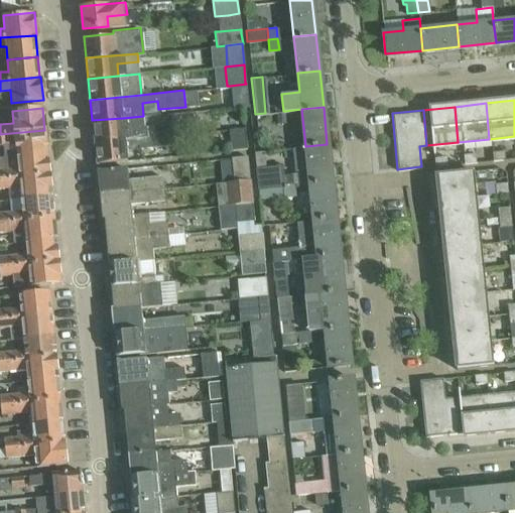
[(286,122),(285,111),(283,111),(275,112),(276,123),(286,122)]
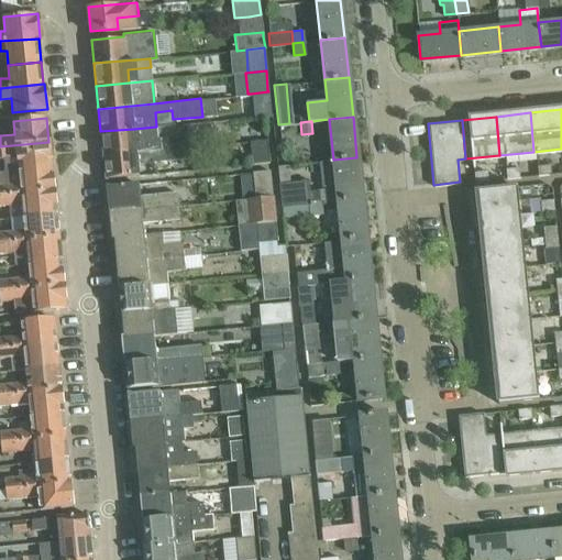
[(134,129),(100,131),(103,154),(158,149),(157,140),(135,142),(134,129)]
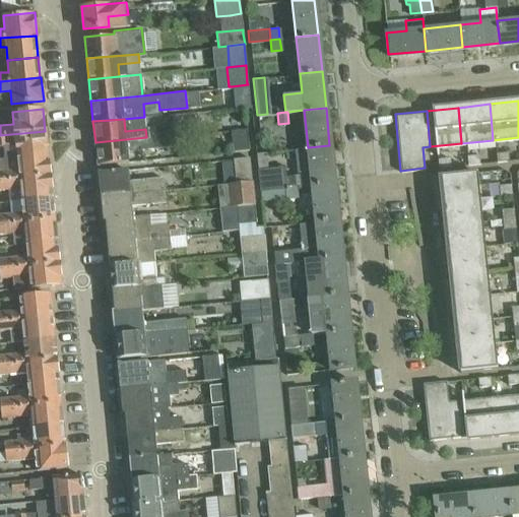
[(249,147),(247,128),(231,129),(233,148),(249,147)]
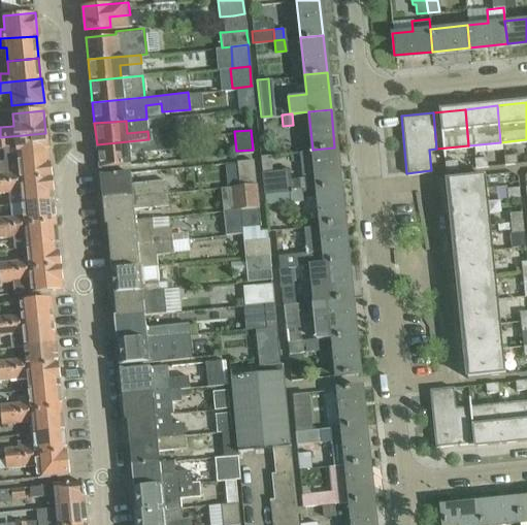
[(45,133),(0,137),(0,146),(3,146),(4,159),(48,155),(45,133)]
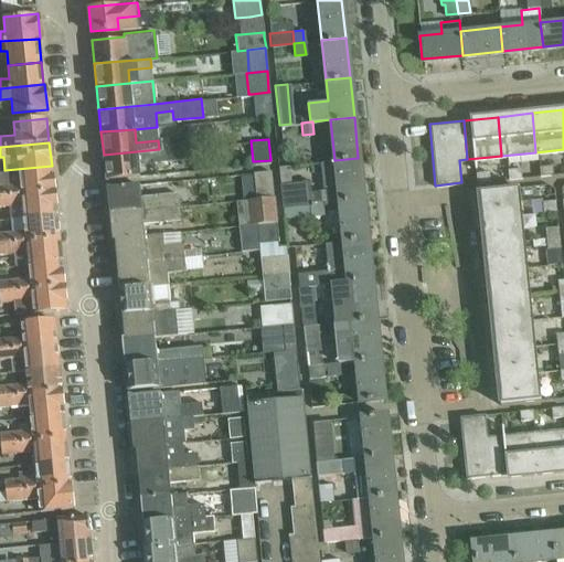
[(160,158),(159,149),(104,155),(106,178),(139,175),(138,160),(160,158)]
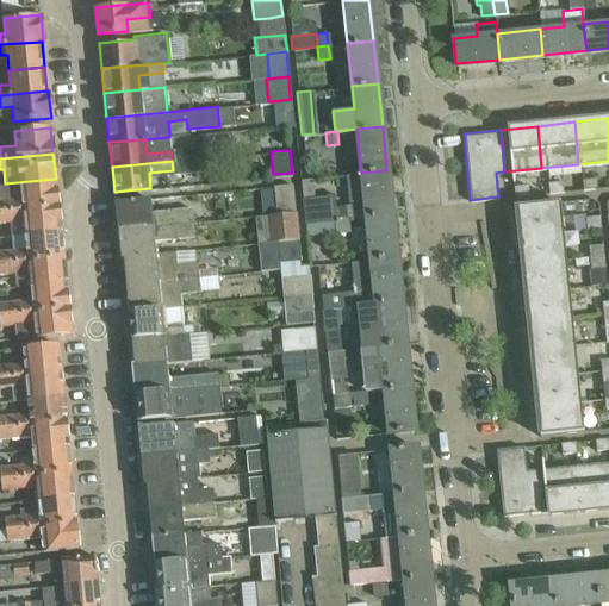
[(386,170),(361,173),(347,174),(349,200),(352,200),(352,205),(334,206),(333,194),(302,198),(304,222),(335,219),(347,218),(365,216),(391,213),(386,170)]
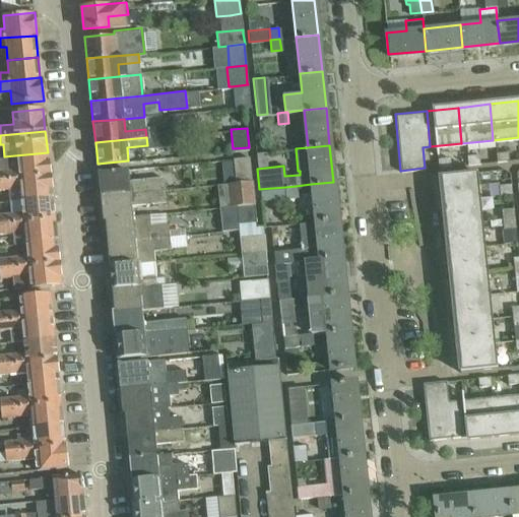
[(496,151),(497,160),(509,159),(508,150),(496,151)]
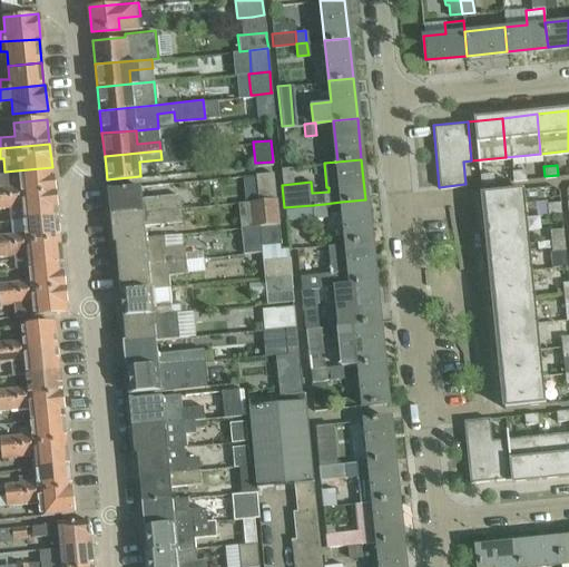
[(1,186),(0,186),(0,196),(55,191),(52,167),(5,172),(0,173),(0,179),(1,186)]
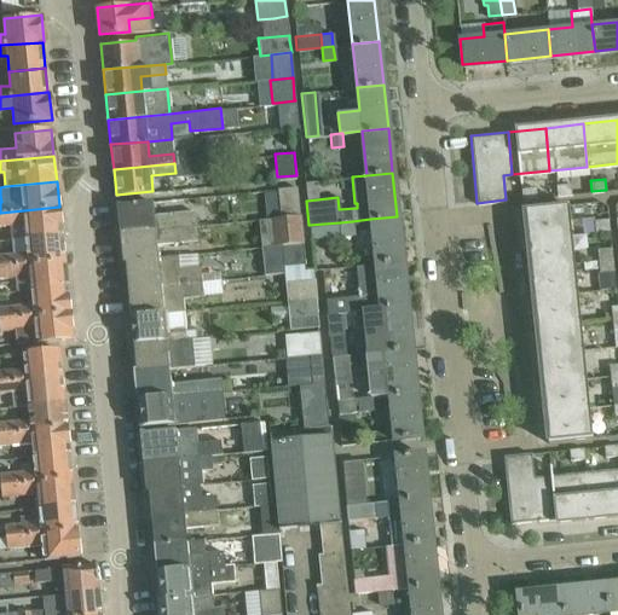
[(570,183),(555,184),(556,195),(571,193),(570,183)]
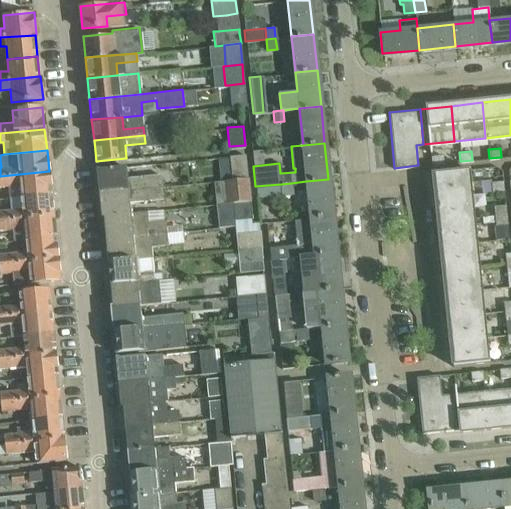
[(232,181),(249,179),(246,154),(230,156),(232,181)]
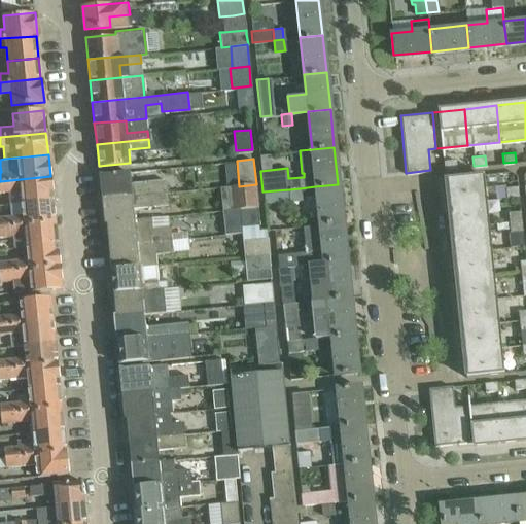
[(444,169),(456,168),(455,159),(443,160),(444,169)]
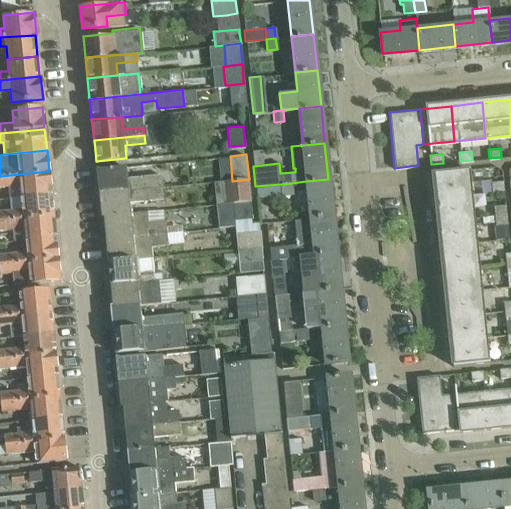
[(161,173),(126,177),(125,166),(97,169),(99,192),(162,186),(161,173)]
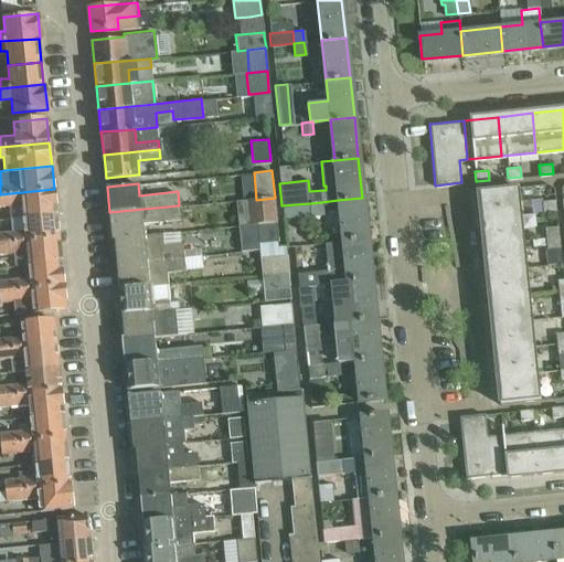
[(480,216),(520,212),(518,186),(477,190),(480,216)]
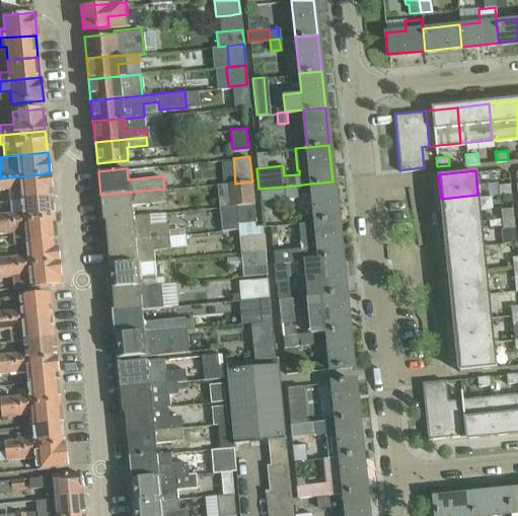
[(50,173),(0,178),(0,188),(8,188),(19,187),(20,199),(52,196),(50,173)]
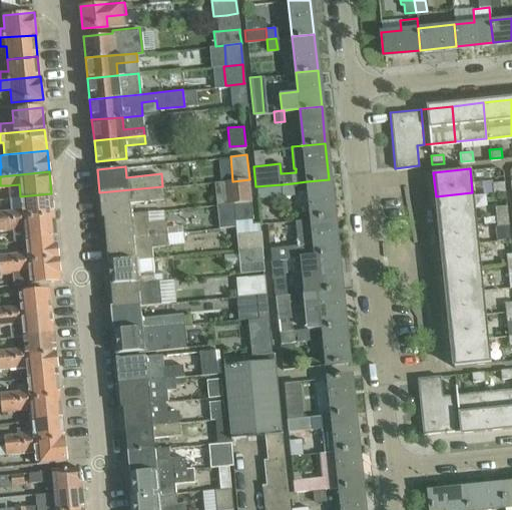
[(249,179),(232,181),(226,182),(228,203),(233,202),(251,200),(249,179)]
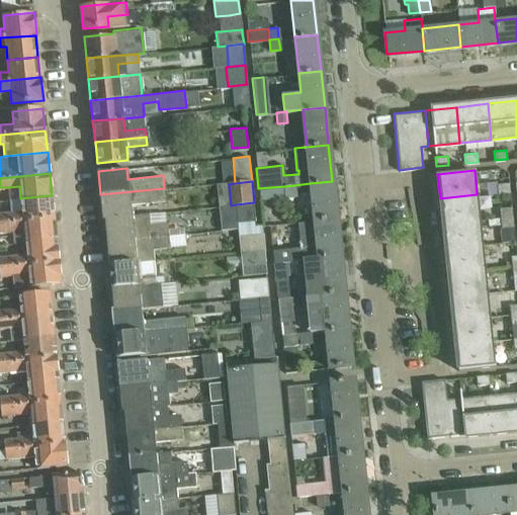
[(336,218),(332,181),(310,183),(314,220),(336,218)]
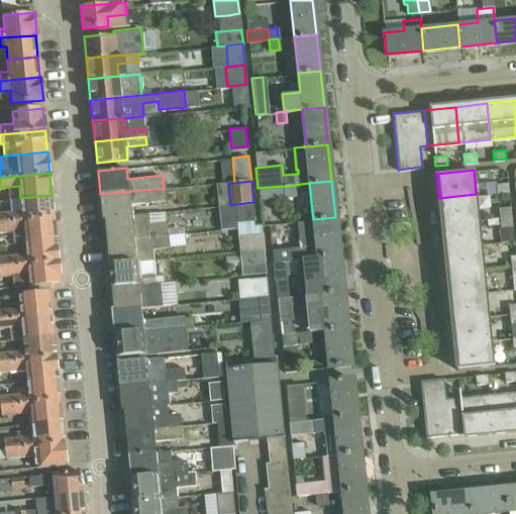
[(497,193),(509,192),(508,182),(496,183),(497,193)]
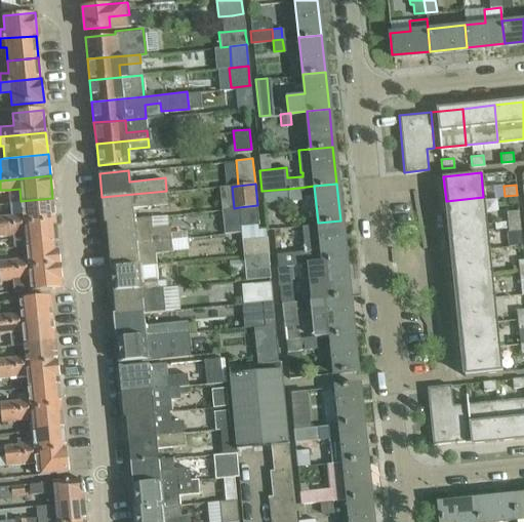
[(298,188),(288,189),(289,199),(299,198),(298,188)]
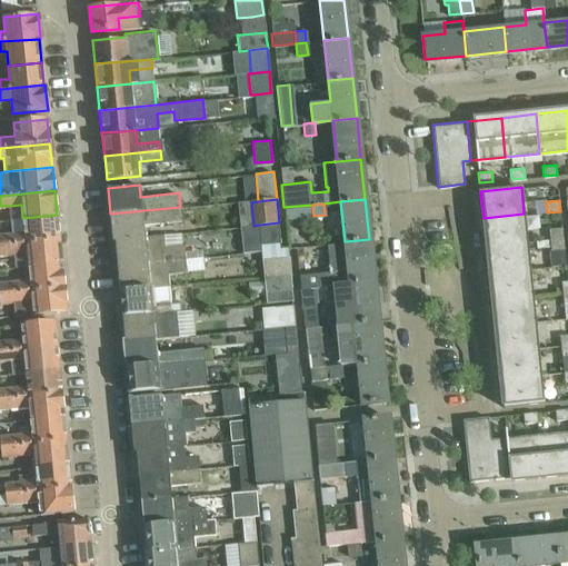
[(10,219),(22,218),(21,205),(9,206),(10,219)]
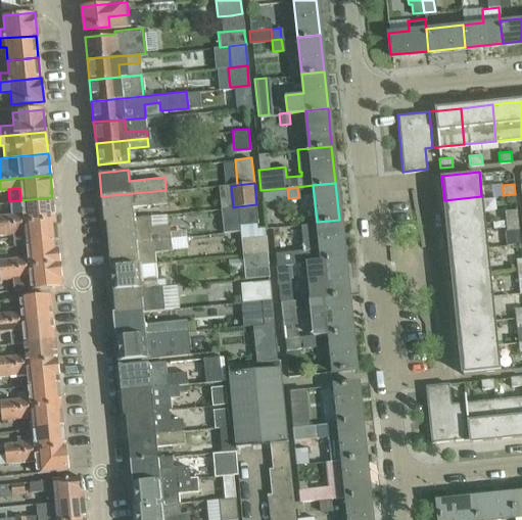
[(165,190),(101,196),(103,220),(104,220),(132,217),(132,210),(168,206),(165,190)]
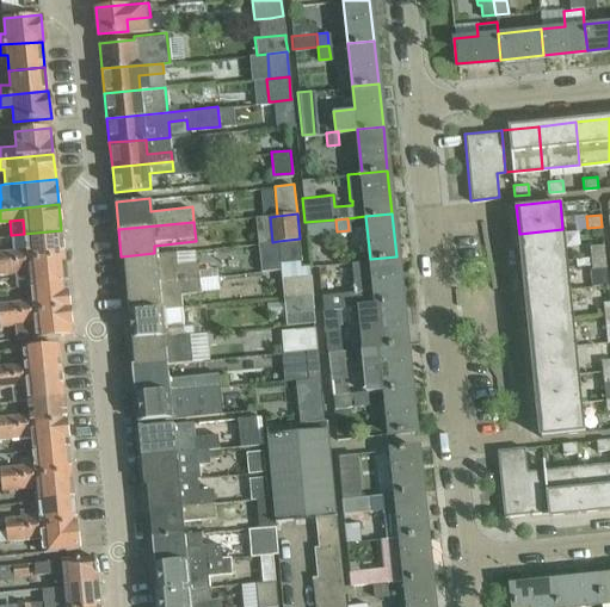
[(562,229),(519,234),(522,262),(566,258),(562,229)]
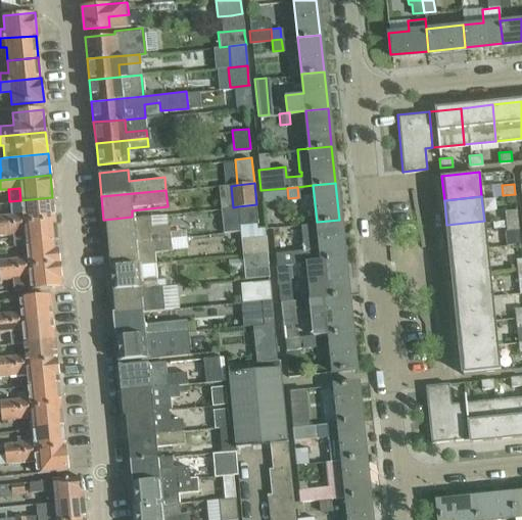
[(52,197),(20,200),(22,213),(0,215),(0,224),(54,219),(52,197)]
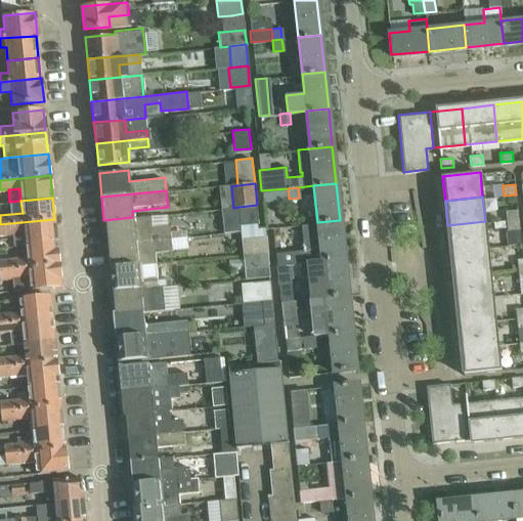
[(259,224),(257,205),(238,207),(241,226),(259,224)]
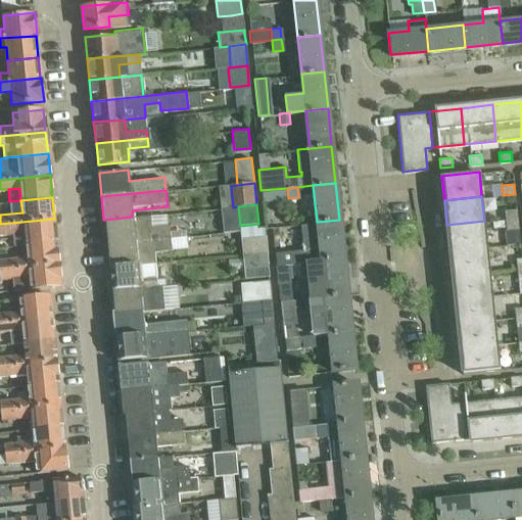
[(505,220),(517,218),(516,208),(504,209),(505,220)]
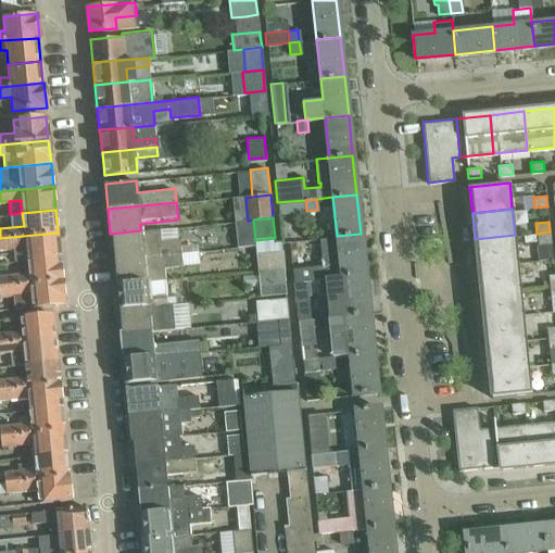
[(160,229),(140,230),(111,234),(114,259),(183,251),(180,239),(160,241),(160,229)]
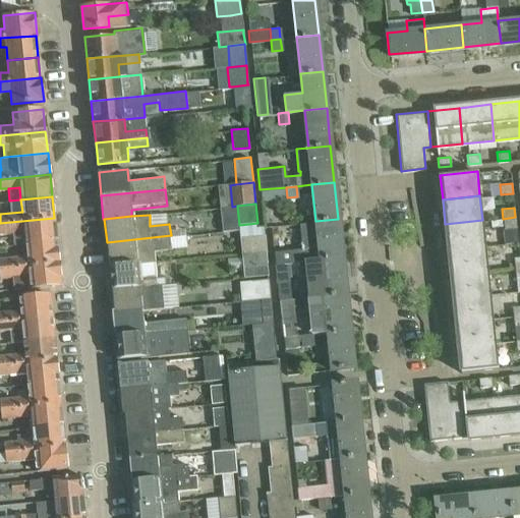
[(515,217),(503,219),(504,228),(516,227),(515,217)]
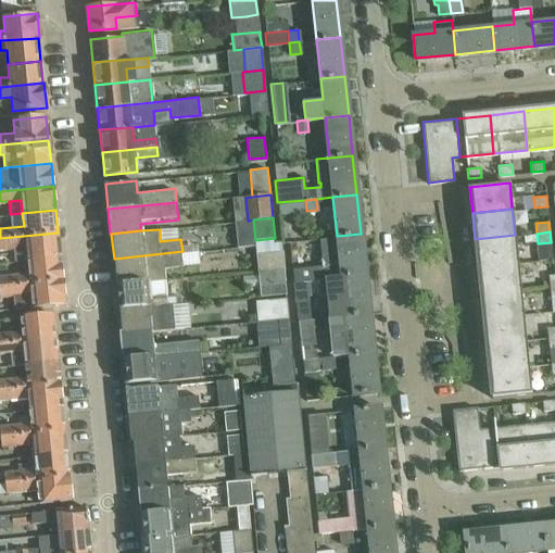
[(58,233),(0,238),(0,248),(14,247),(15,261),(27,260),(60,256),(58,233)]
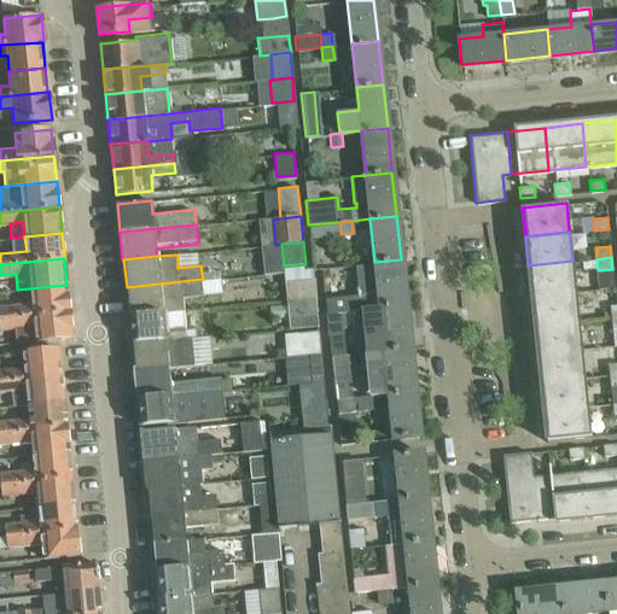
[(401,259),(374,262),(356,263),(359,290),(358,290),(359,294),(320,299),(321,311),(326,311),(337,310),(360,308),(406,303),(401,259)]
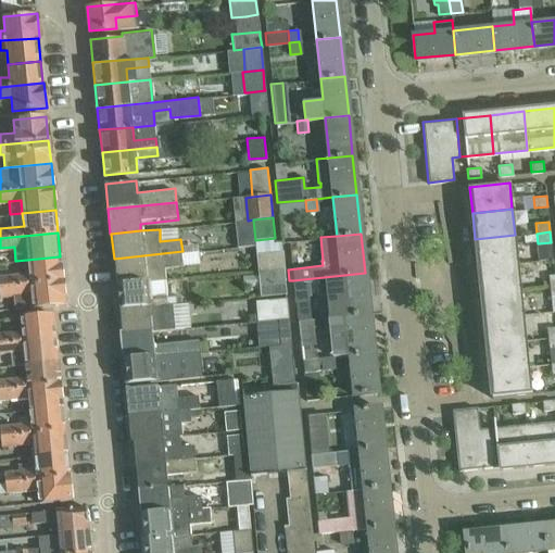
[(515,235),(475,239),(478,265),(517,261),(515,235)]
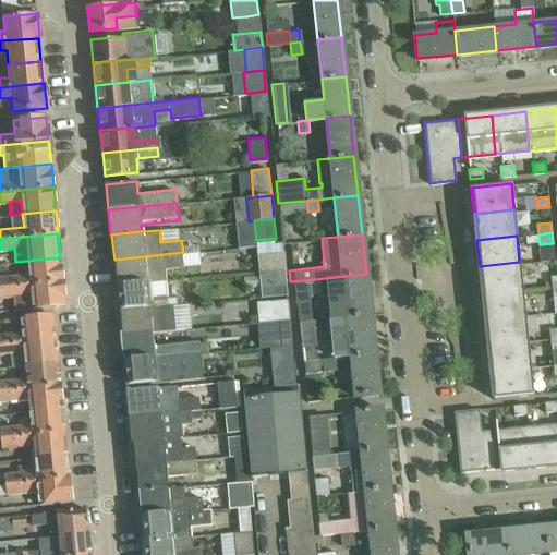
[(183,252),(114,260),(117,285),(165,280),(162,265),(184,263),(183,252)]
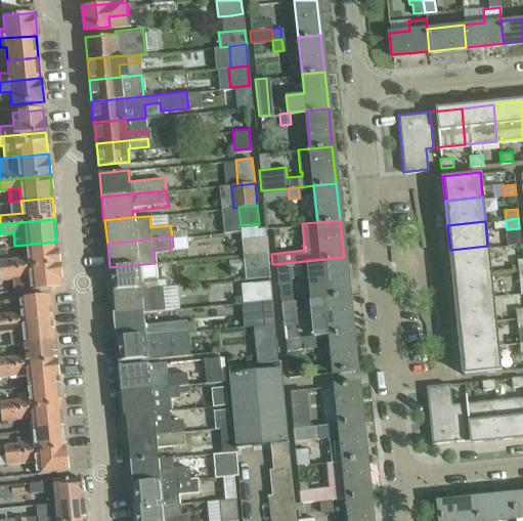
[(243,256),(268,254),(267,237),(242,240),(243,256)]
